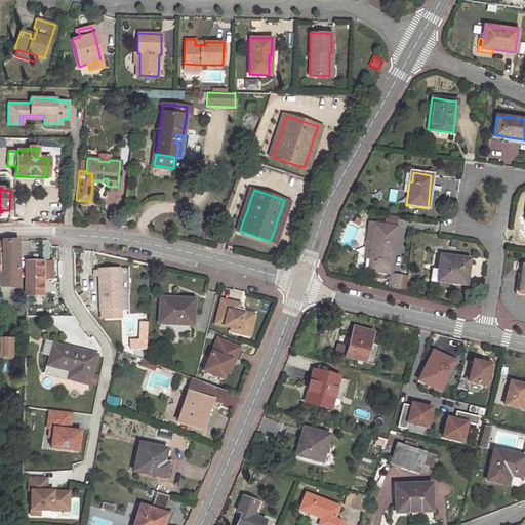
[(289,202),(284,200),(281,210),(285,212),(289,202)]
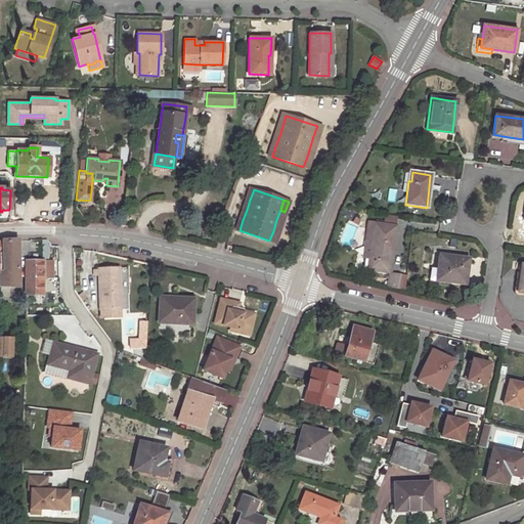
[(281,222),(285,212),(280,210),(276,220),(281,222)]
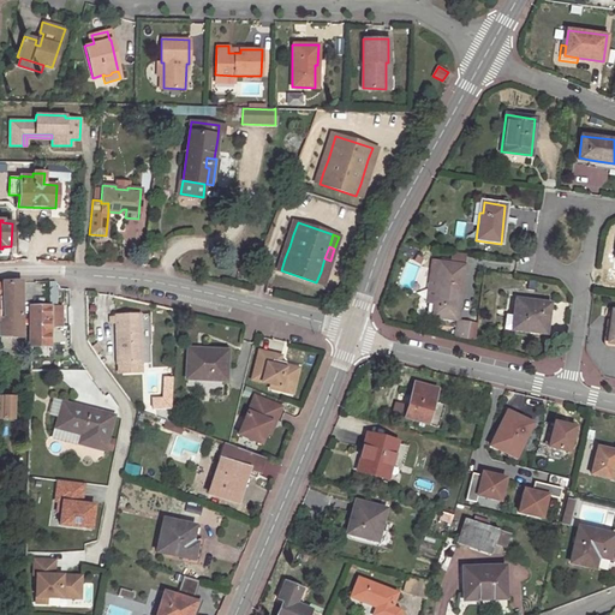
[(441,257),(440,262),(464,266),(465,255),(453,252),(452,260),(441,257)]
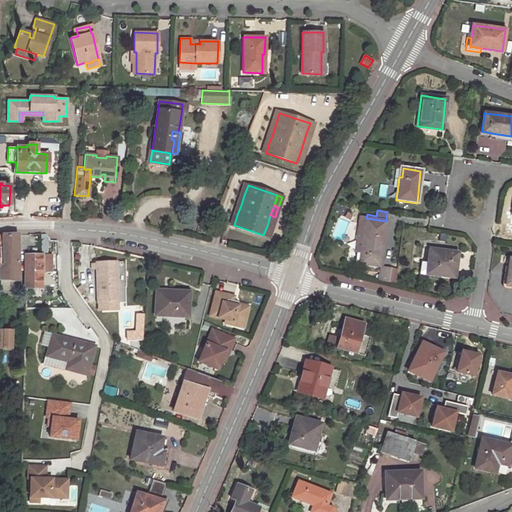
[(353,215),(347,211),(344,216),(350,219),(353,215)]
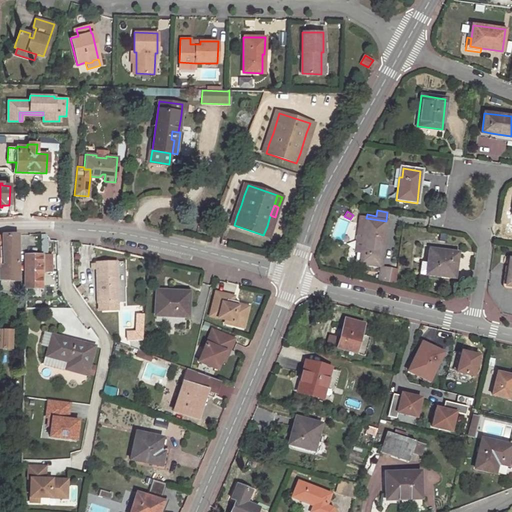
[(272,227),(275,217),(270,215),(267,226),(272,227)]
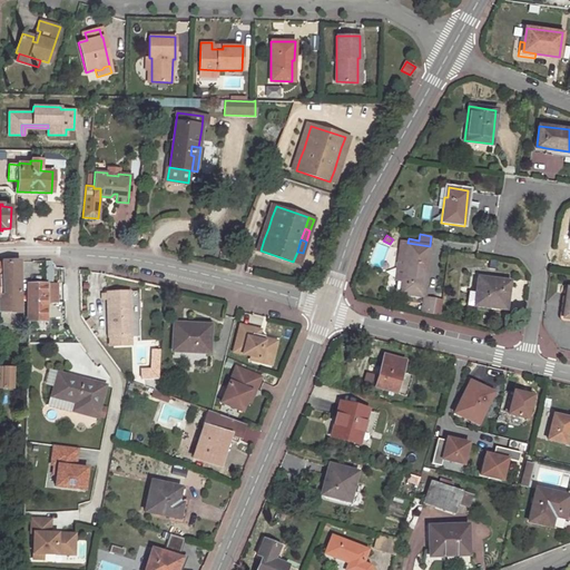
[(404,258),(402,281),(404,281),(402,294),(423,296),(430,246),(408,243),(404,242),(401,244),(399,257),(404,258)]
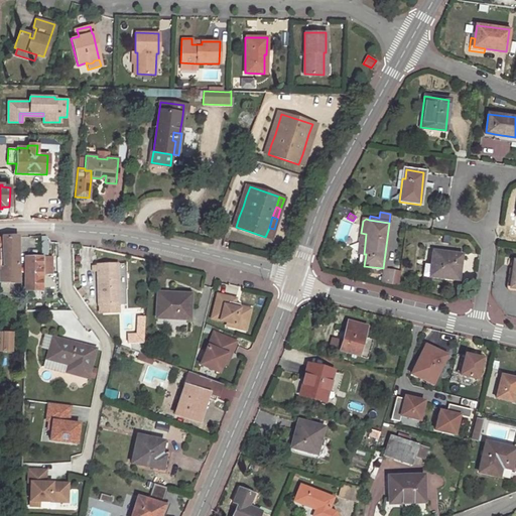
[(270,239),(274,229),(269,228),(265,237),(270,239)]
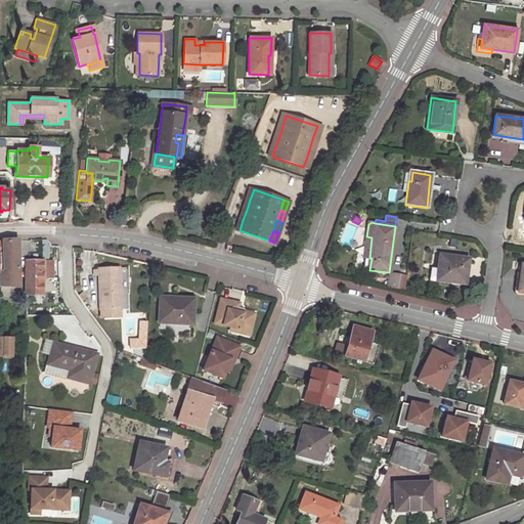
[(363,257),(369,258),(372,237),(366,236),(363,257)]
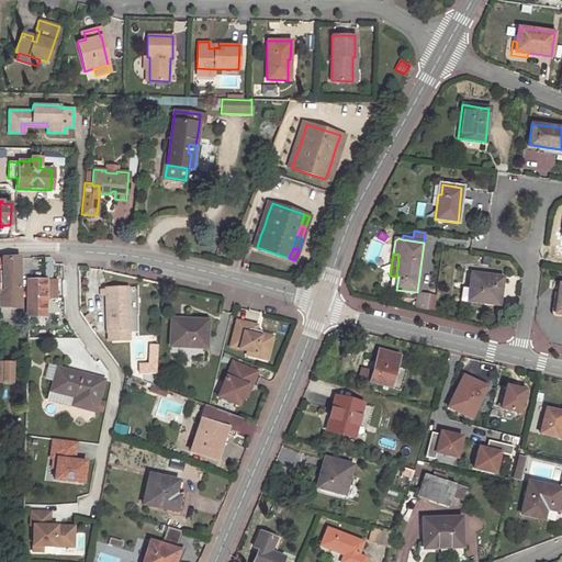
[(2,258),(2,259),(2,292),(0,291),(0,308),(9,308),(20,310),(19,258),(2,258)]
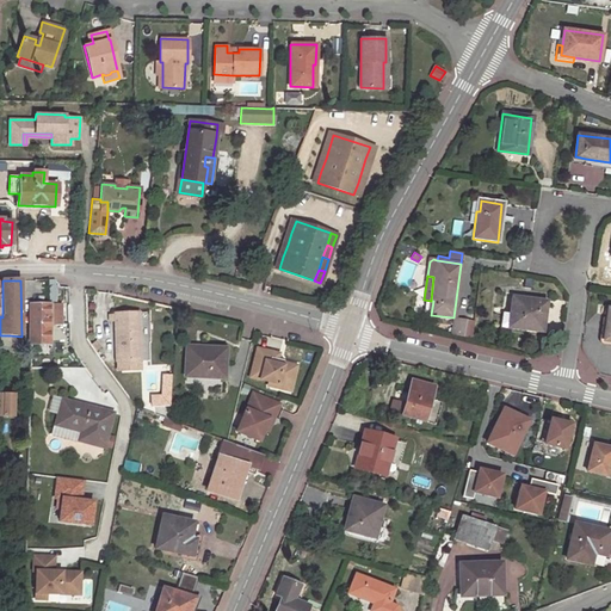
[(508,327),(539,332),(542,314),(544,314),(547,302),(513,297),(511,314),(503,313),(500,327),(508,328),(508,327)]
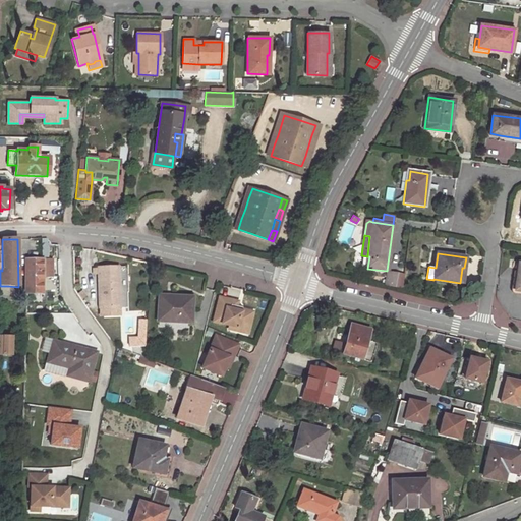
[(43,258),(25,258),(25,293),(42,293),(43,291),(42,276),(43,258)]
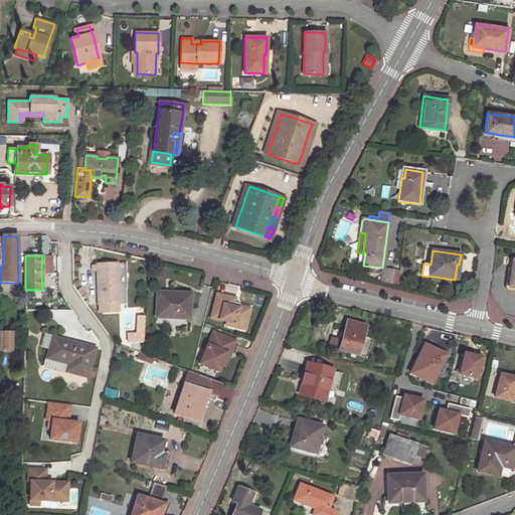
[(51,255),(42,255),(41,273),(51,273),(51,255)]
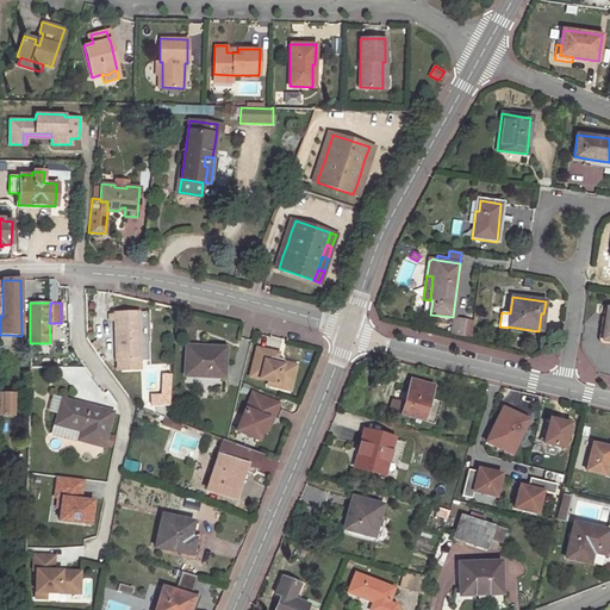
[(113,313),(114,360),(116,360),(120,360),(120,369),(139,368),(138,312),(113,313)]
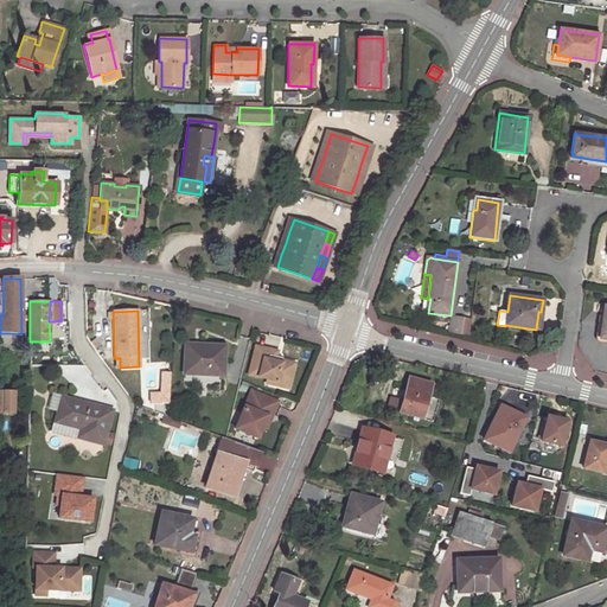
[(606,344),(606,339),(599,338),(602,314),(599,314),(595,343),(606,344)]
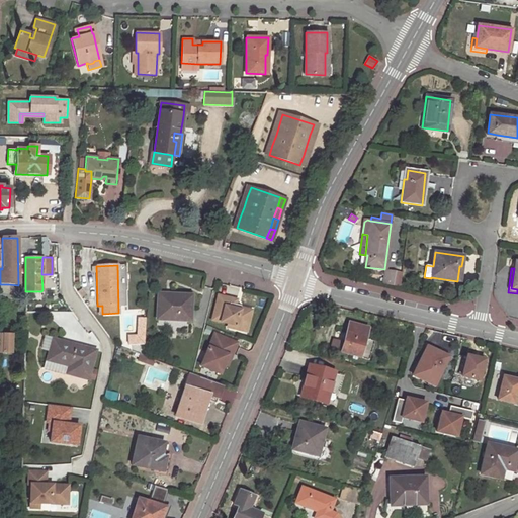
[(395,271),(383,270),(381,283),(399,286),(401,275),(395,274),(395,271)]
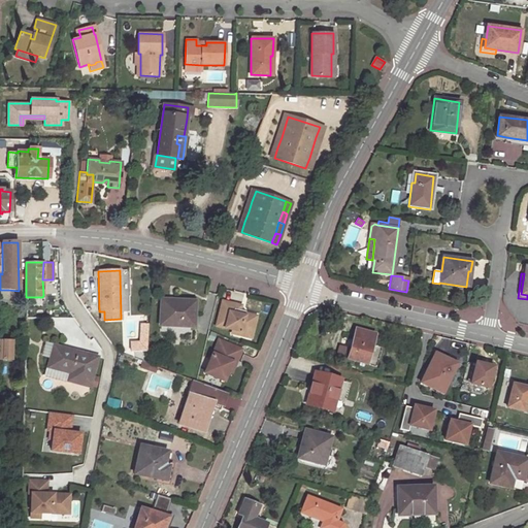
[(161,302),(159,325),(193,327),(194,301),(173,300),(173,303),(161,302)]
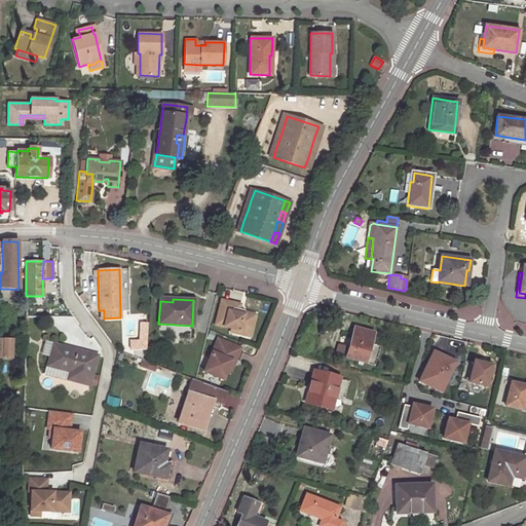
[(239,304),(221,300),(215,324),(238,330),(237,333),(249,336),(254,314),(242,311),(242,314),(237,312),(238,308),(239,304)]
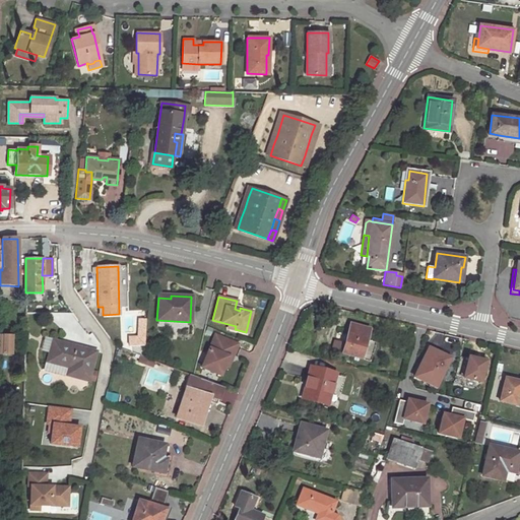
[(370,329),(350,324),(344,343),(341,353),(361,359),(370,329)]
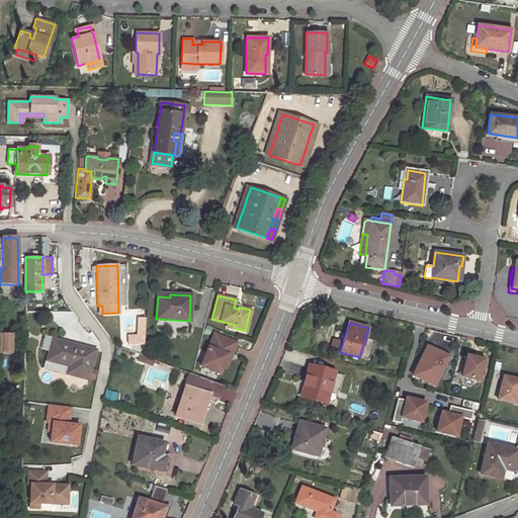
[(11,335),(0,334),(0,352),(11,353),(11,335)]
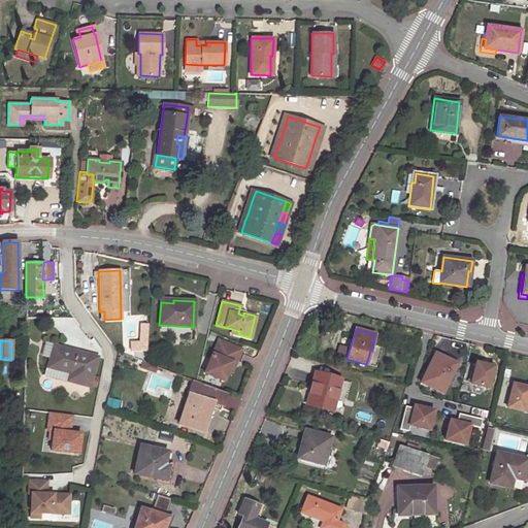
[(241,350),(219,340),(204,372),(217,377),(224,381),(228,370),(231,362),(235,363),(241,350)]
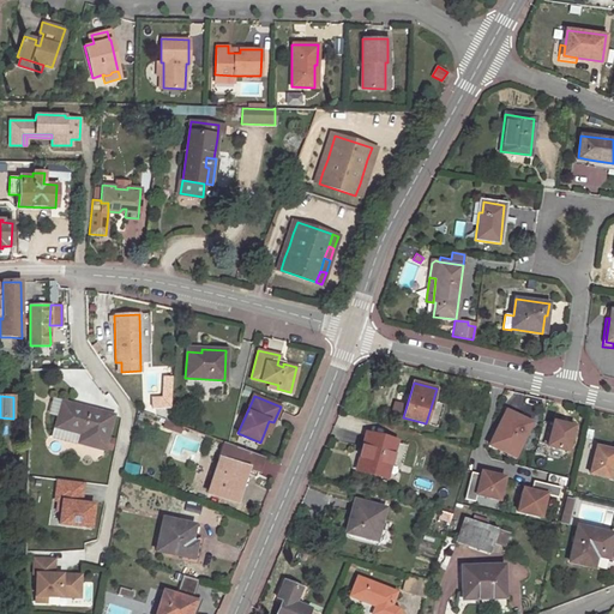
[(59,416),(61,402),(52,399),(48,413),(59,416)]
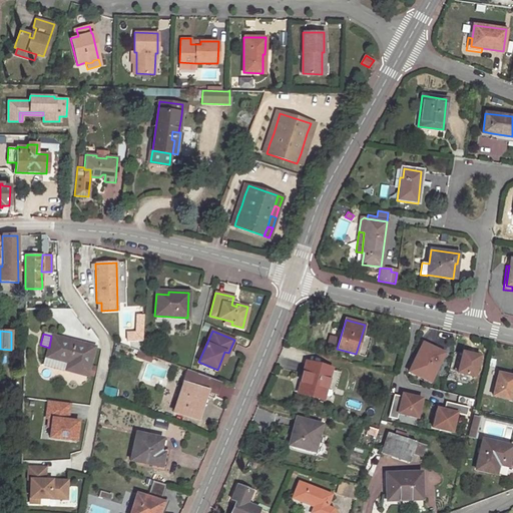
[(94,347),(51,336),(49,348),(44,364),(86,376),(87,374),(89,366),(94,347)]
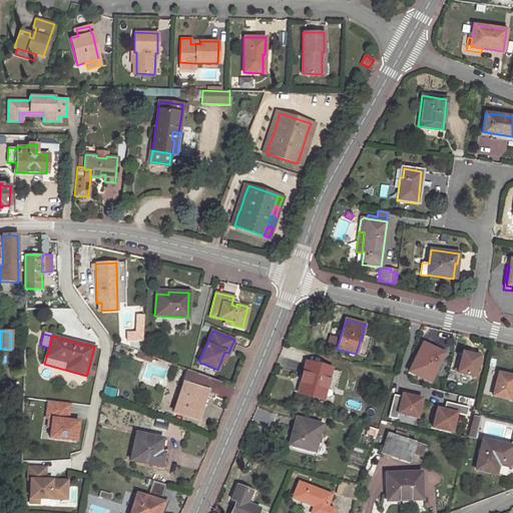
[(328,346),(337,349),(340,339),(331,336),(328,346)]
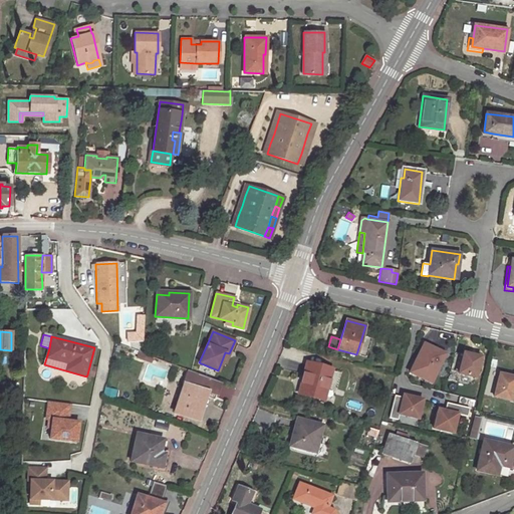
[(141,342),(129,338),(126,344),(138,349),(141,342)]
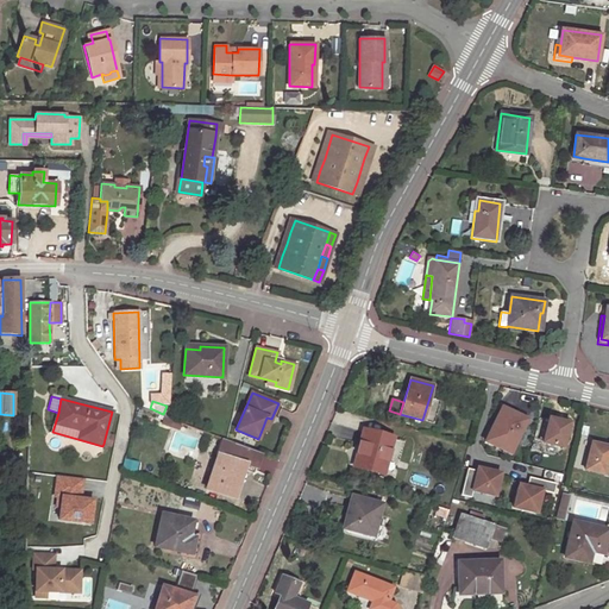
[(527,420),(502,408),(485,441),(510,453),(527,420)]
